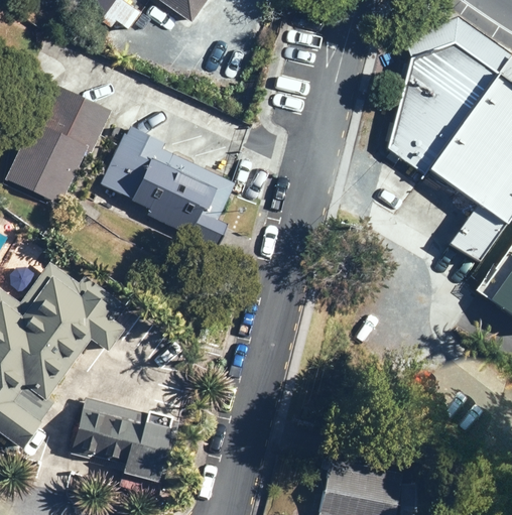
[(89,0),(88,1),(129,29),(141,11),(125,0),(89,0)]
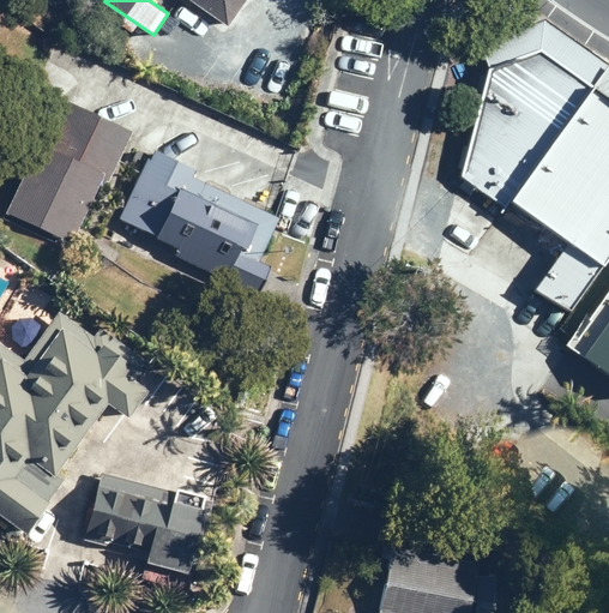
[(191,0),(228,25),(245,0),(191,0)]
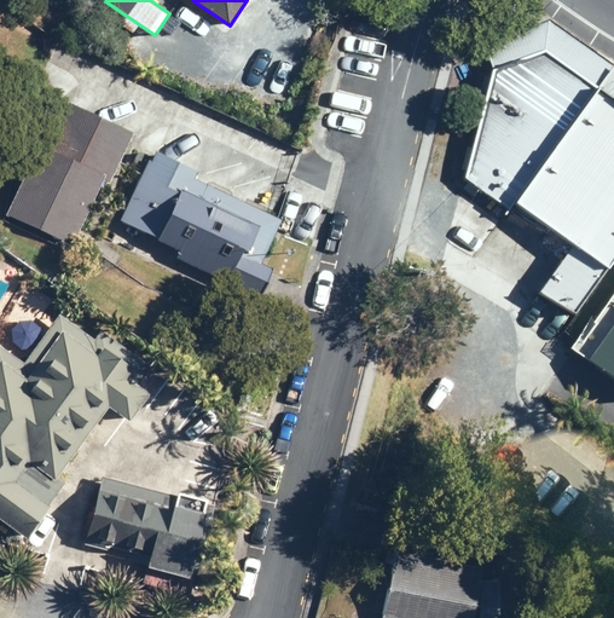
[(513,201),(573,244),(540,289),(573,312),(613,254),(613,104),(539,51),(494,67),(468,178),(509,207),(513,201)]
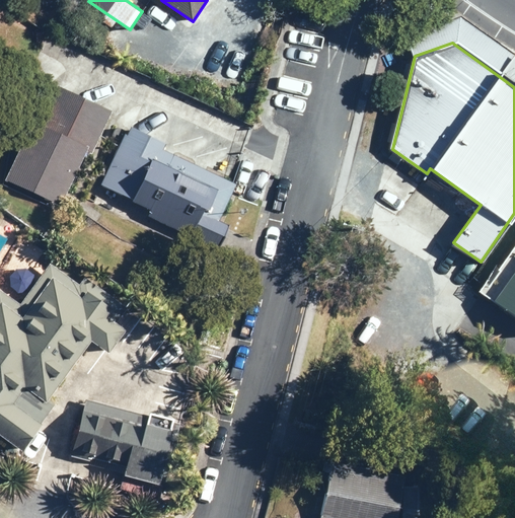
[(383,57),(382,63),(386,69),(392,70),(398,66),(399,60),(395,54),(389,53),(383,57)]
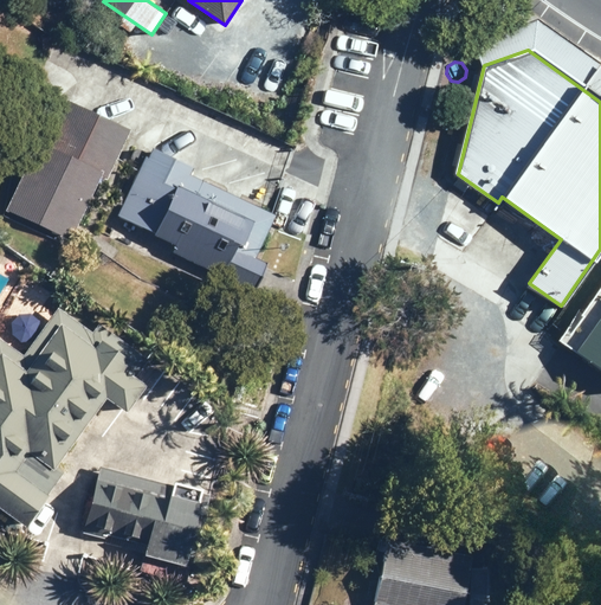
[(37,142),(6,210),(70,239),(99,175),(104,178),(127,128),(64,100),(43,145),(37,142)]
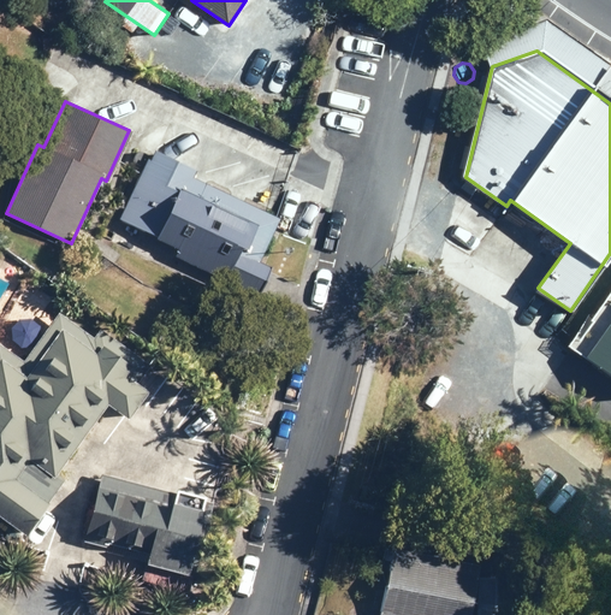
[(179,248),(176,255),(260,295),(273,266),(260,260),(279,218),(193,176),(197,166),(155,146),(120,219),(179,248)]
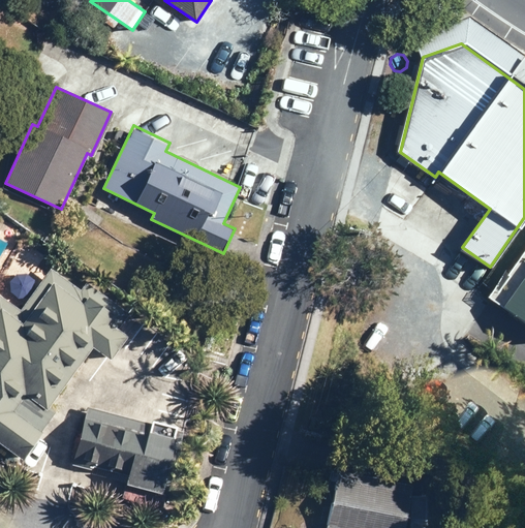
[(524,246),(488,297),(524,323),(524,246)]
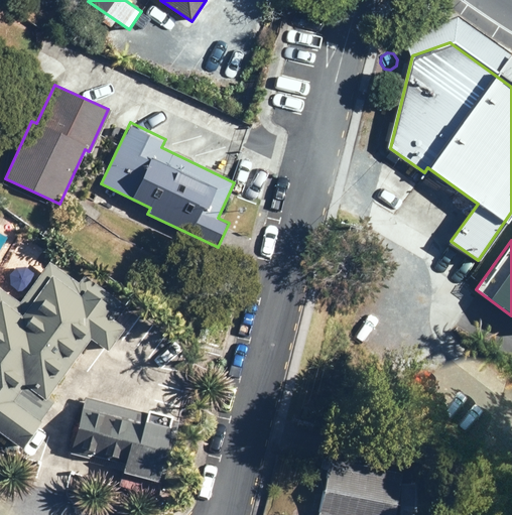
[(0,431),(21,447),(54,402),(47,396),(91,338),(108,350),(124,328),(115,320),(126,305),(85,275),(80,282),(50,261),(19,303),(0,288),(0,431)]
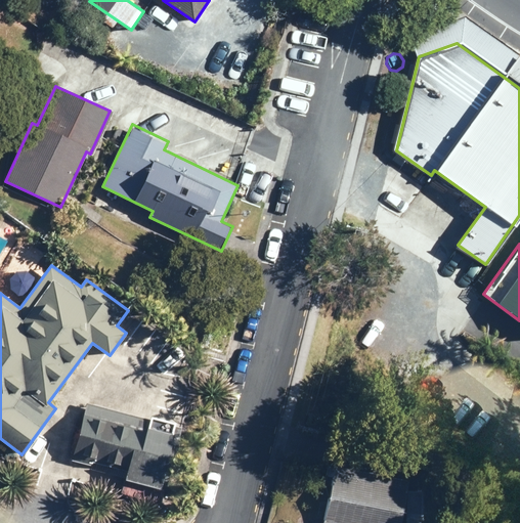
[(88,459),(125,468),(122,480),(157,488),(161,476),(168,478),(180,429),(173,427),(174,423),(150,417),(149,419),(87,403),(73,458),(88,462),(88,459)]
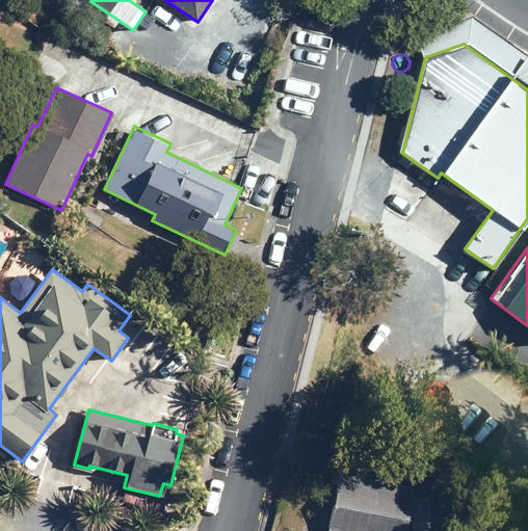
[(330,530),(405,530),(415,487),(341,474),(330,530)]
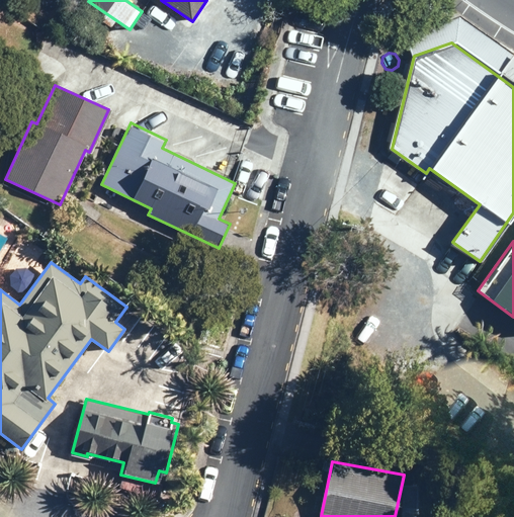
[(404,486),(404,516),(418,516),(418,486),(404,486)]
